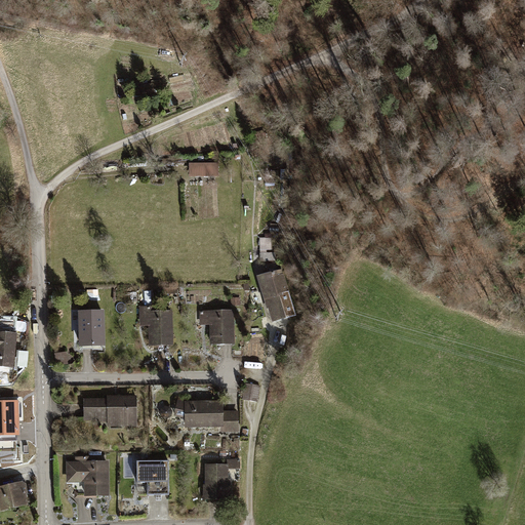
[(216,166),(192,166),(192,175),(216,175),(216,166)]
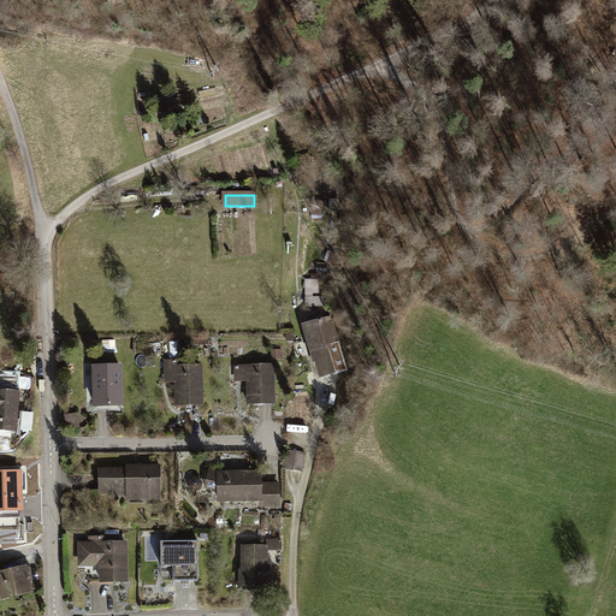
[(320,323),(306,326),(317,362),(319,361),(321,371),(323,369),(325,377),(338,372),(335,359),(342,356),(332,324),(324,327),(321,320),(319,321),(320,323)]
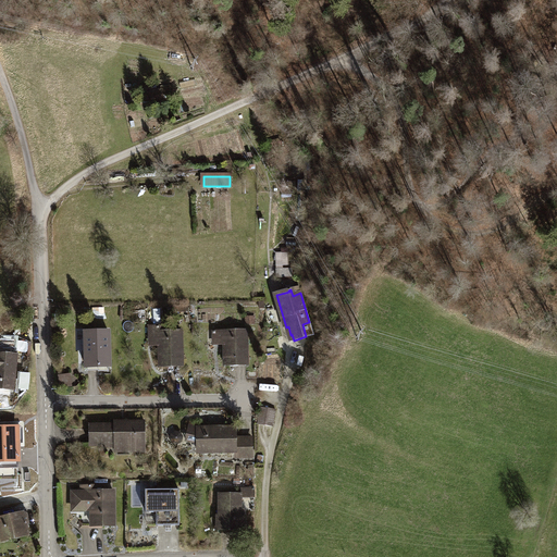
[(161,326),(150,326),(150,343),(160,343),(160,367),(182,366),(182,331),(161,332),(161,326)]
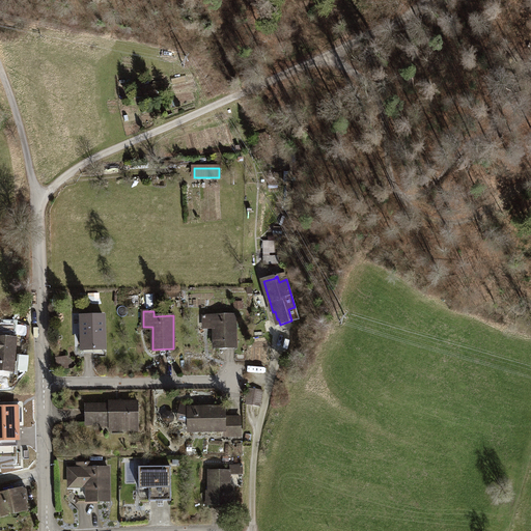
[(234,315),(203,316),(204,329),(215,329),(215,348),(235,348),(234,315)]
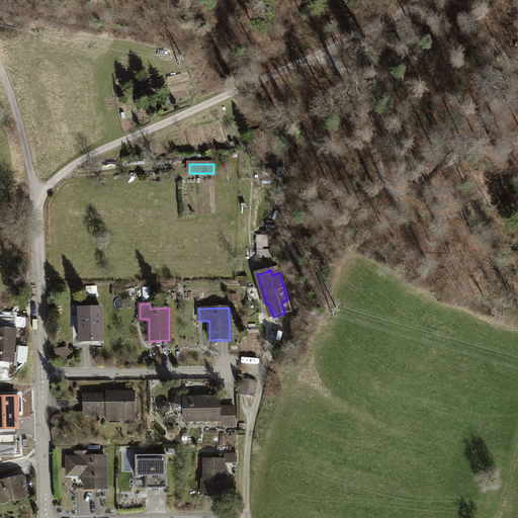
[(101,309),(80,309),(80,342),(102,341),(101,309)]
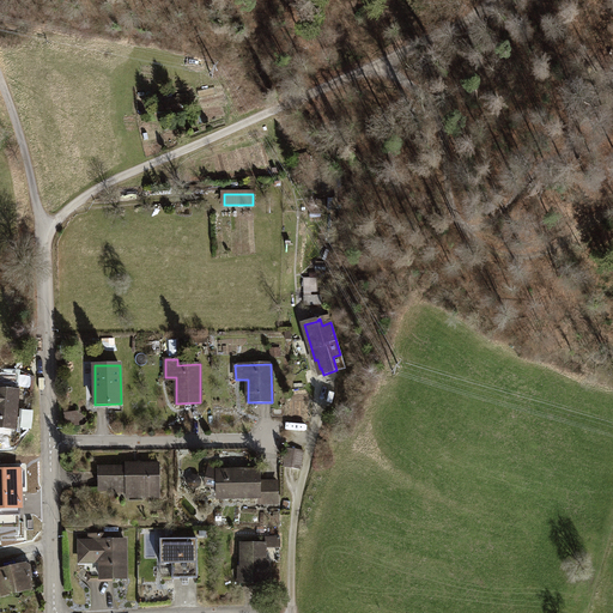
[(0,428),(16,429),(19,390),(0,388),(0,428)]
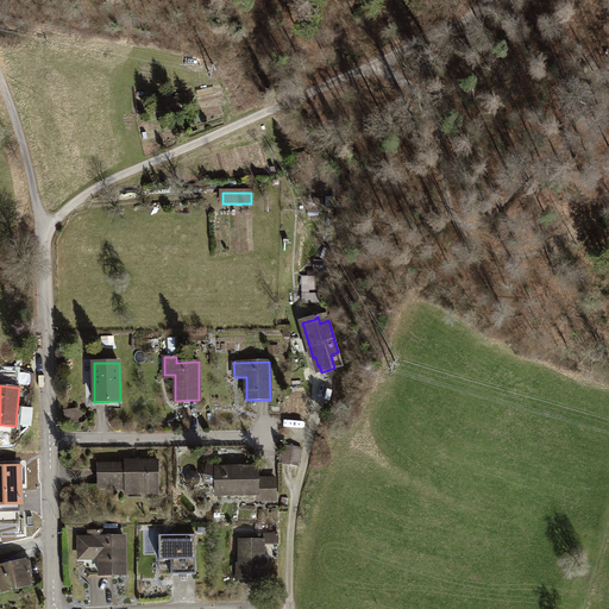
[(77,408),(64,410),(67,425),(80,422),(77,408)]
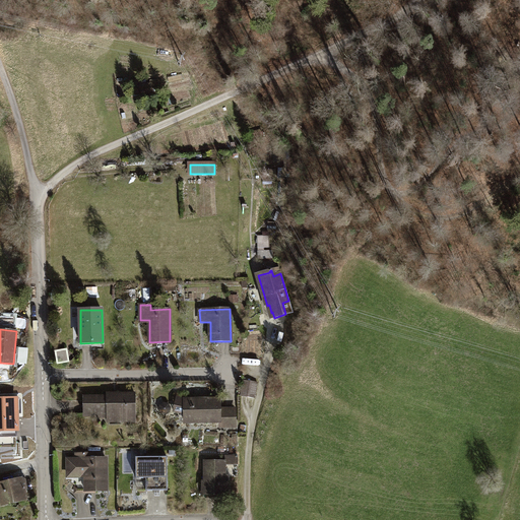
[(258,383),(244,380),(241,396),(255,398),(258,383)]
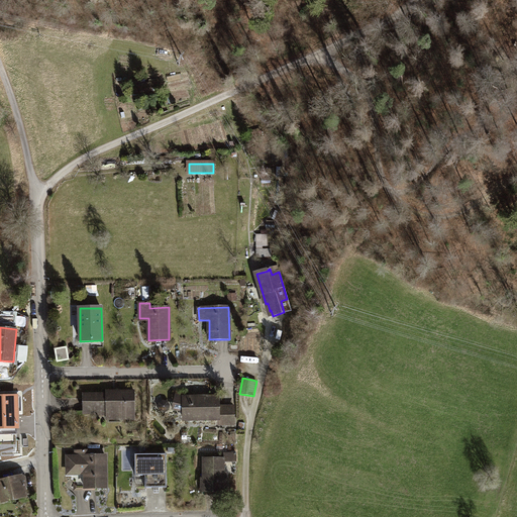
[(21,391),(13,392),(14,403),(21,403),(21,391)]
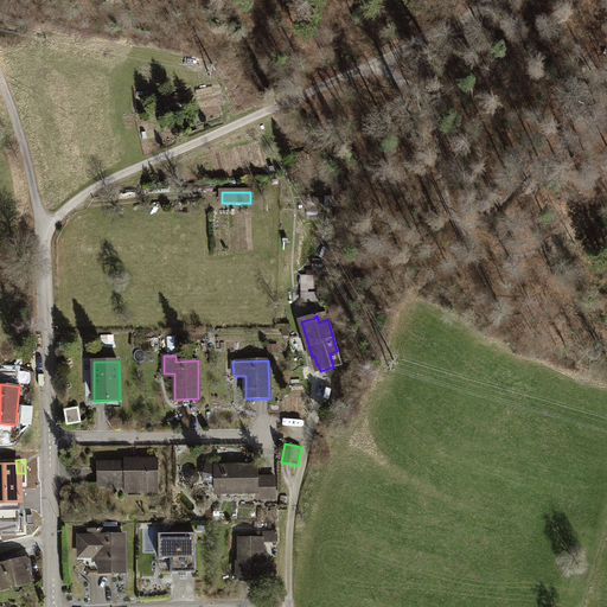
[(136,464),(98,464),(98,485),(115,485),(115,483),(126,483),(126,492),(147,491),(147,487),(159,487),(159,472),(158,472),(158,459),(136,460),(136,464)]
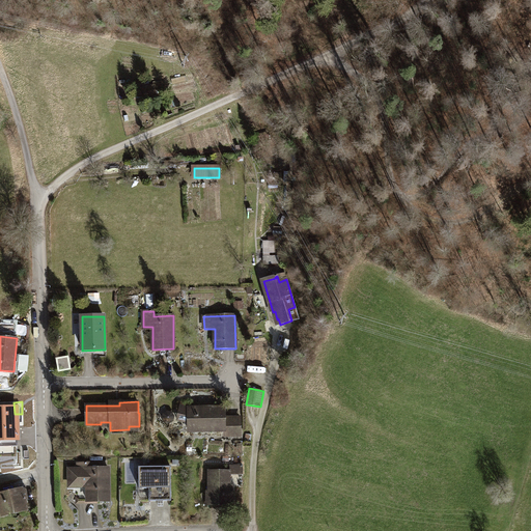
[(189,408),(180,406),(177,420),(189,422),(189,430),(225,430),(225,428),(227,428),(227,436),(240,436),(240,418),(225,418),(225,408),(189,409),(189,408)]
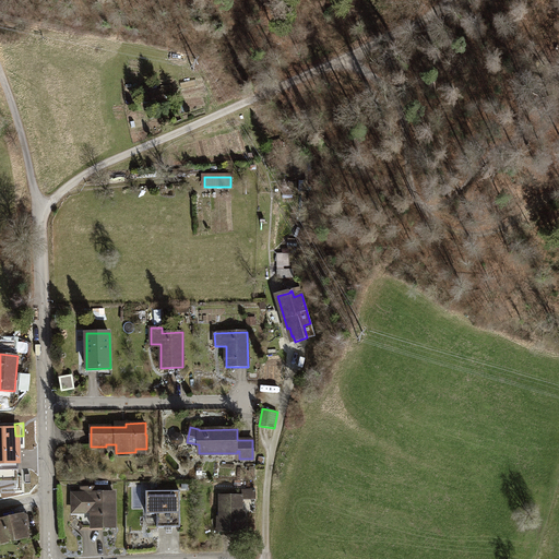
[(181,435),(177,433),(173,436),(171,440),(174,444),(178,445),(182,443),(183,439),(181,435)]
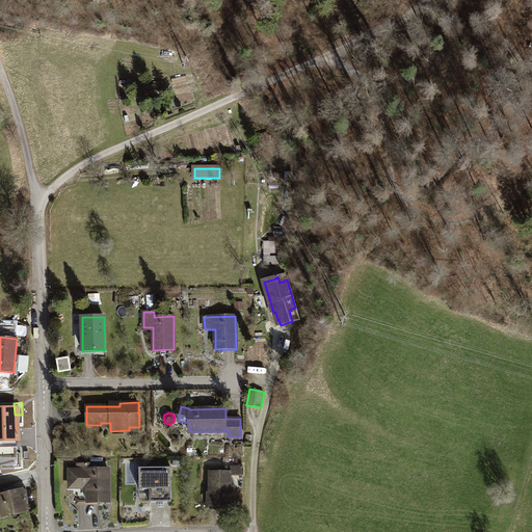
[(15,415),(0,416),(0,446),(0,447),(22,445),(21,436),(18,437),(17,427),(24,427),(23,415),(22,415),(15,415)]
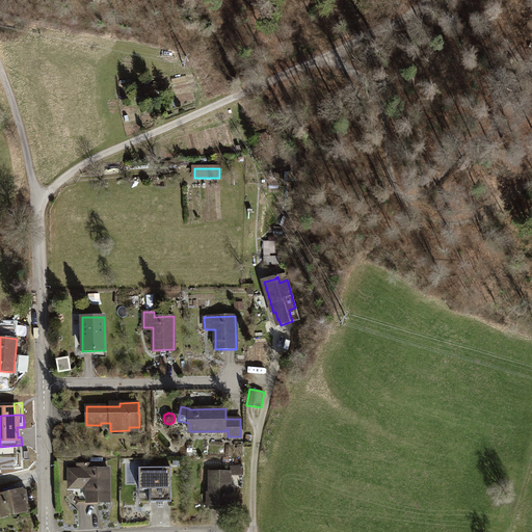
[(70,436),(61,437),(62,446),(71,445),(70,436)]
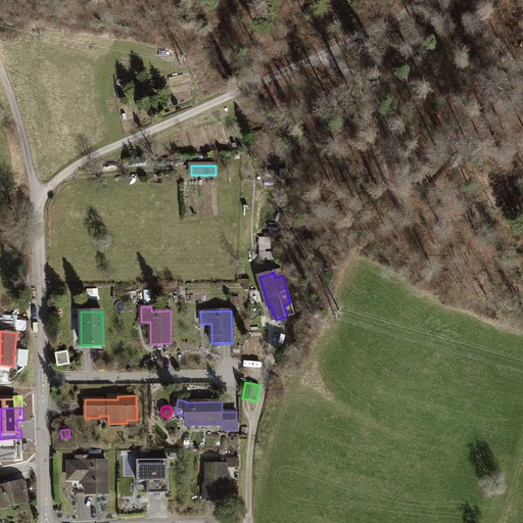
[(75,463),(69,463),(69,478),(80,478),(82,477),(81,475),(86,475),(86,480),(86,494),(107,493),(106,461),(88,461),(87,456),(77,456),(77,462),(75,463)]
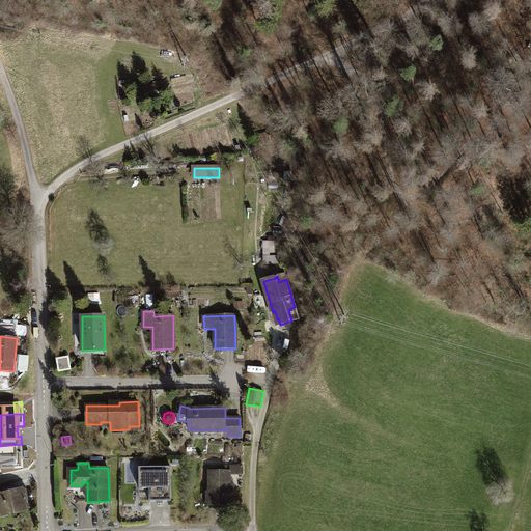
[(243,466),(230,466),(230,471),(230,474),(243,474),(243,466)]
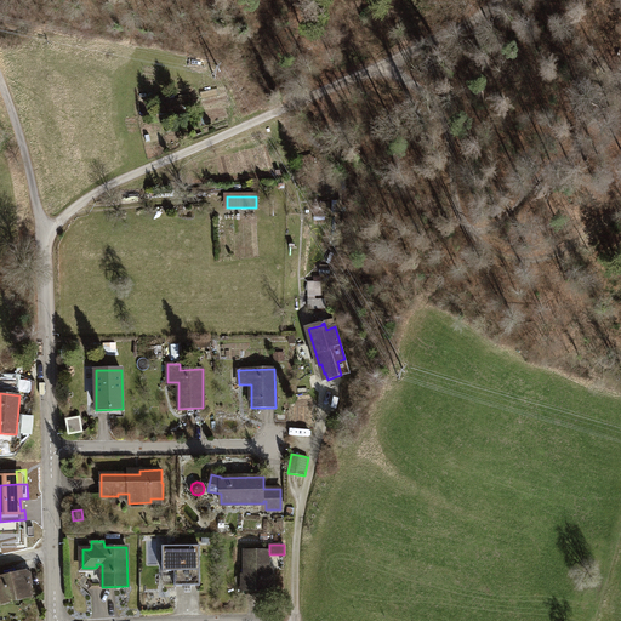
[(200,546),(163,546),(163,571),(175,571),(175,586),(200,586),(200,546)]
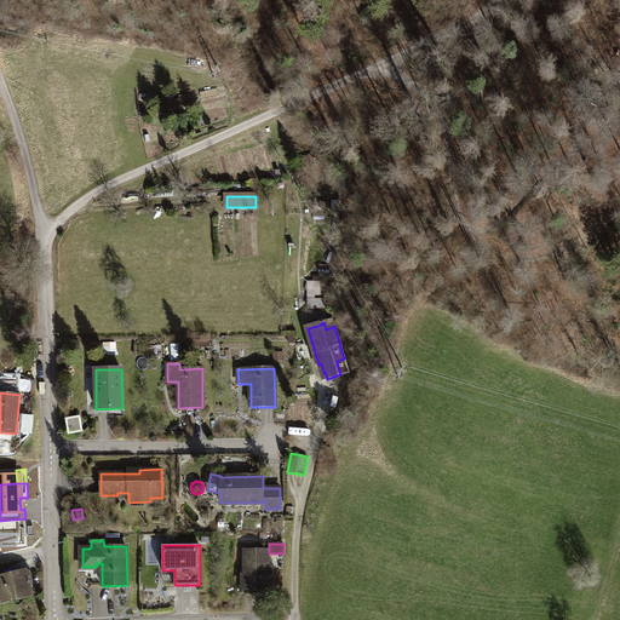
[(269,554),(269,550),(244,550),(244,590),(271,590),(271,570),(269,570),(269,554)]
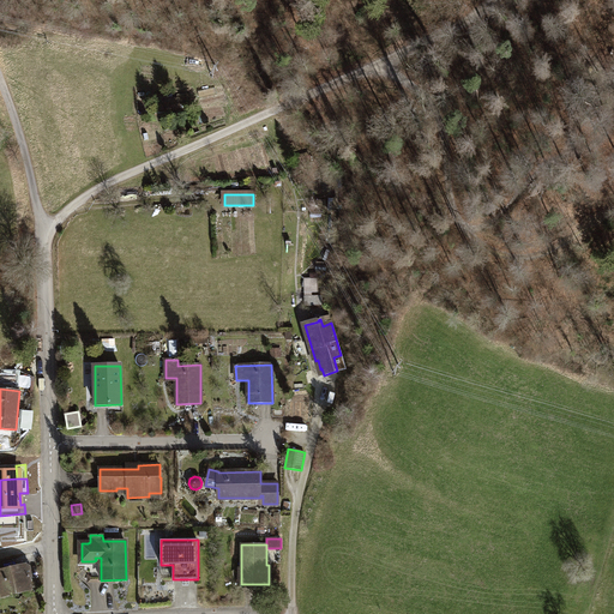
[(29,566),(0,572),(0,594),(29,589),(26,577),(31,576),(29,566)]
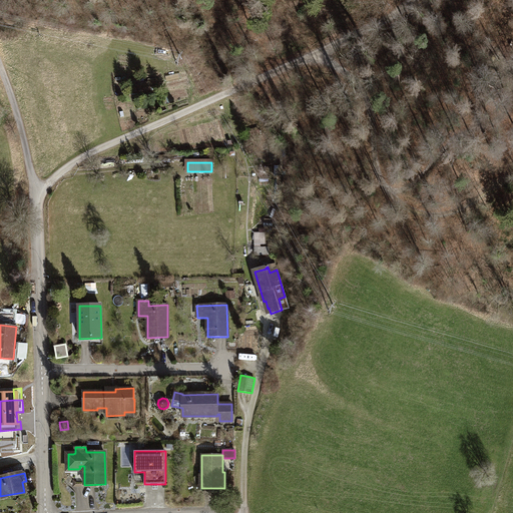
All buildings are outlined.
